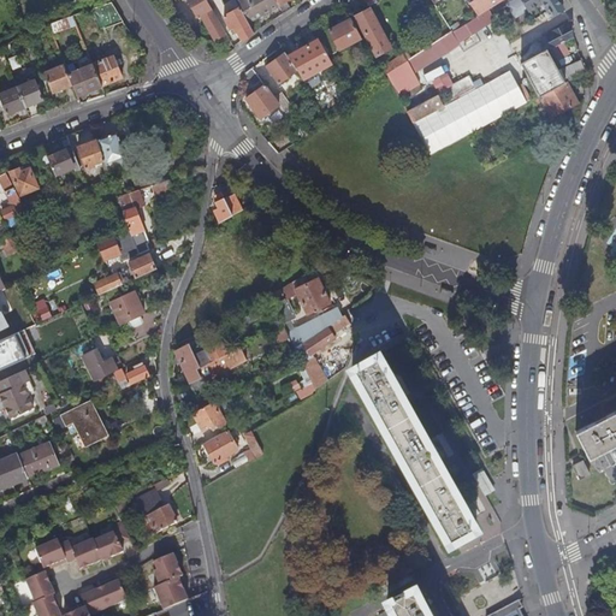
[(212,9),(206,0),(188,0),(197,16),(200,15),(211,34),(214,33),(217,37),(225,33),(217,17),(212,9)]
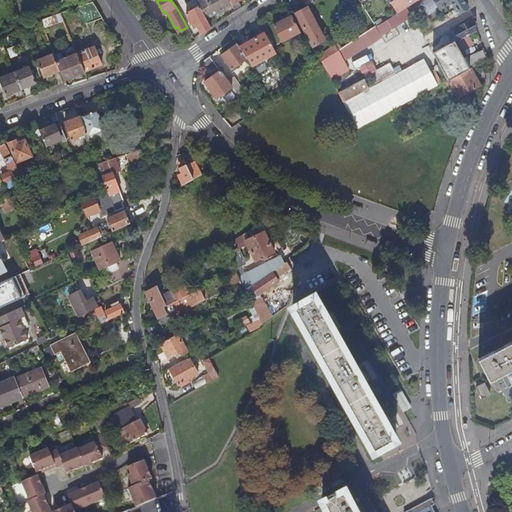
[(171,0),(176,7),(180,14),(184,12),(178,2),(177,3),(175,0),(171,0)]
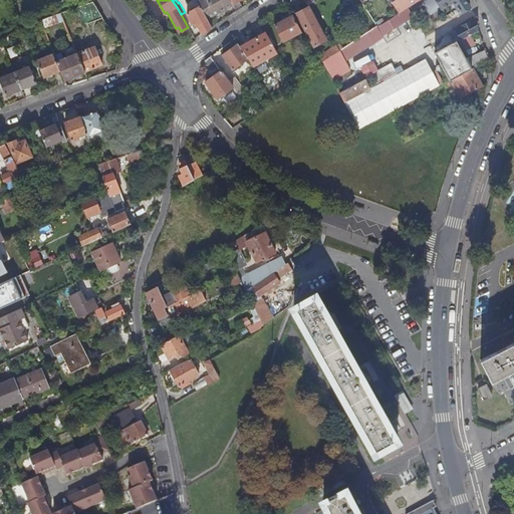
[(229,0),(200,0),(198,2),(200,7),(207,19),(232,5),(230,0),(229,0)]
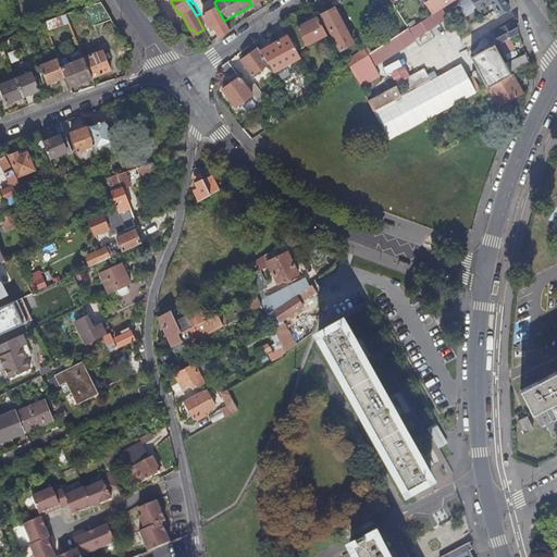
[(248,0),(249,0),(251,5),(256,13),(263,8),(260,1),(261,0),(248,0)]
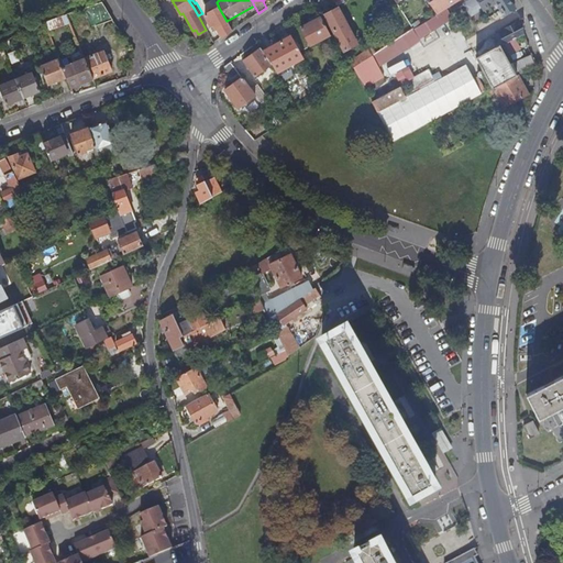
[(427,0),(431,6),(437,15),(445,10),(448,9),(453,6),(461,0),(427,0)]
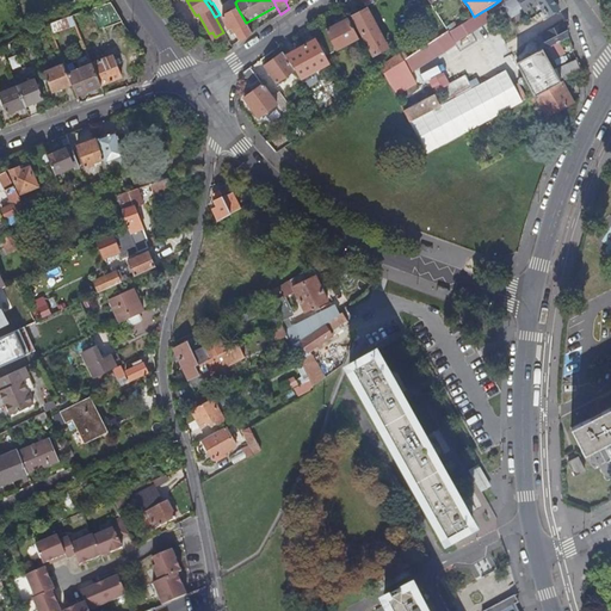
[(551,0),(500,0),(492,6),(495,11),(503,6),(511,18),(524,10),(530,19),(544,11),(547,16),(557,10),(551,0)]
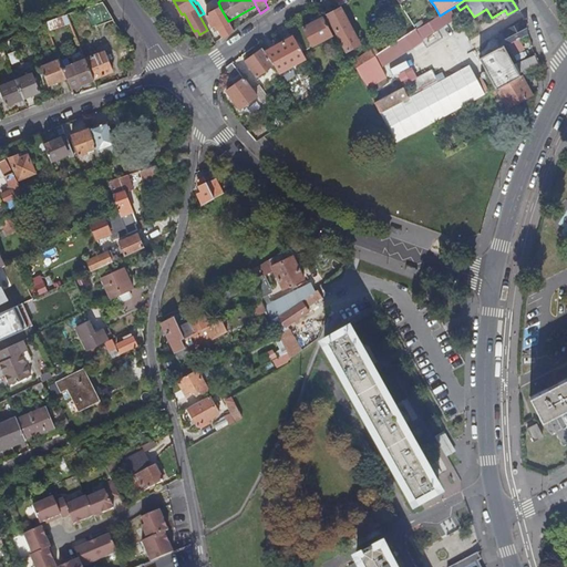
[(220,8),(206,16),(212,27),(216,23),(224,38),(234,31),(228,21),(220,8)]
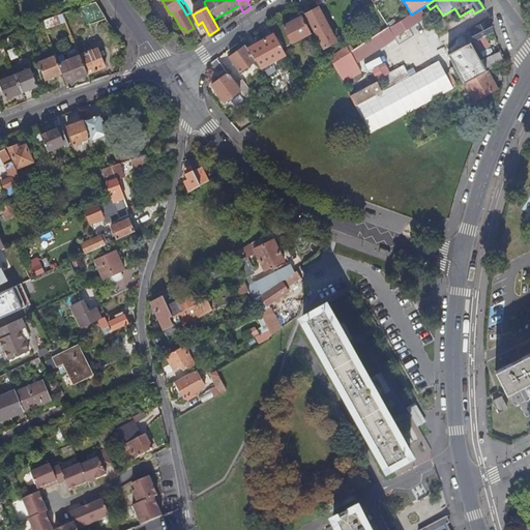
[(318,9),(306,16),(324,48),(335,41),(318,9)]
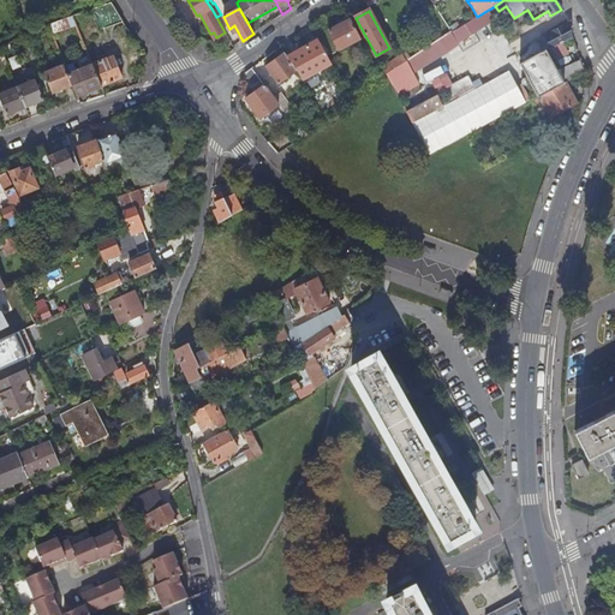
[(487,11),(477,17),(475,18),(455,31),(461,41),(493,21),(487,11)]
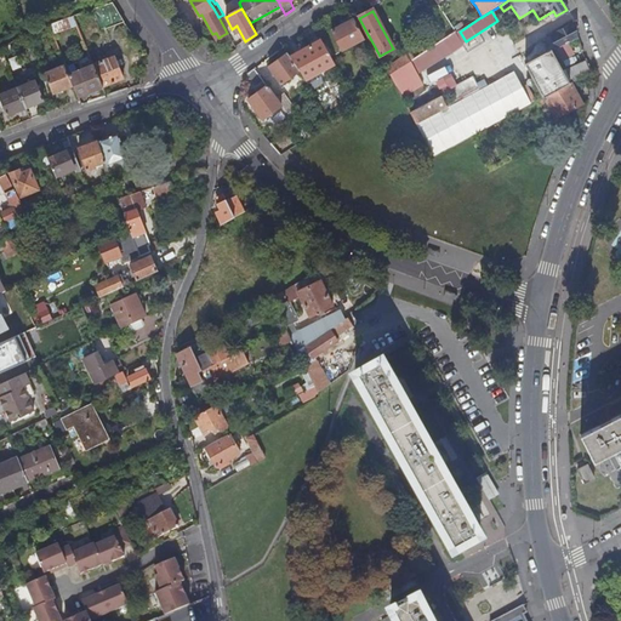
[(79,27),(75,17),(50,26),(53,36),(79,27)]
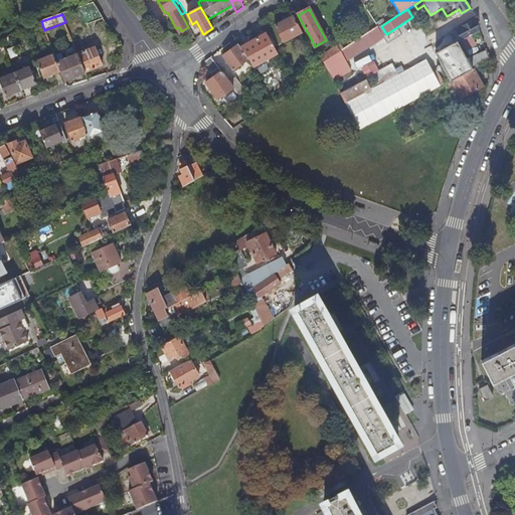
[(302,33),(293,16),(266,31),(267,33),(275,47),(302,33)]
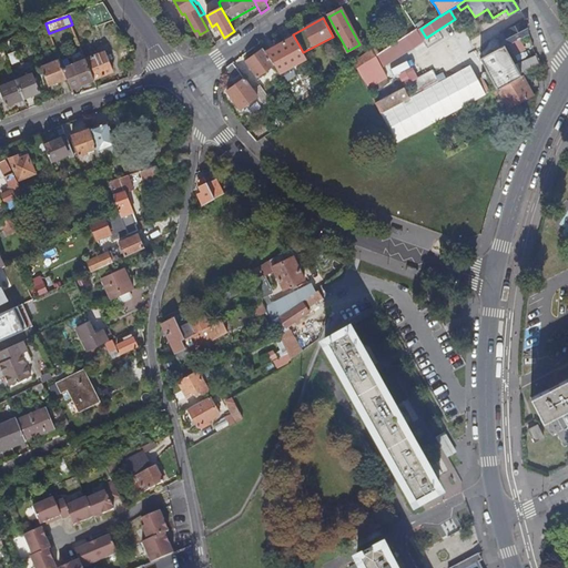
[(387,49),(381,37),(382,32),(373,20),(361,29),(371,50),(375,58),(387,49)]
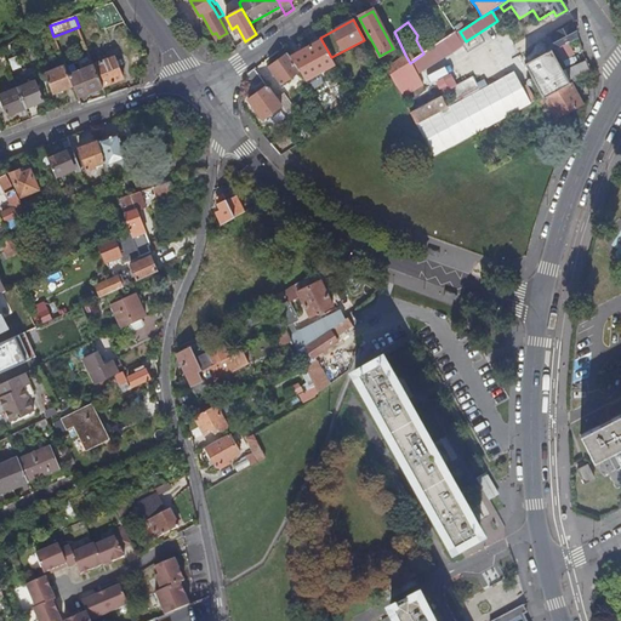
[(423,53),(448,36),(438,22),(417,35),(416,40),(423,53)]
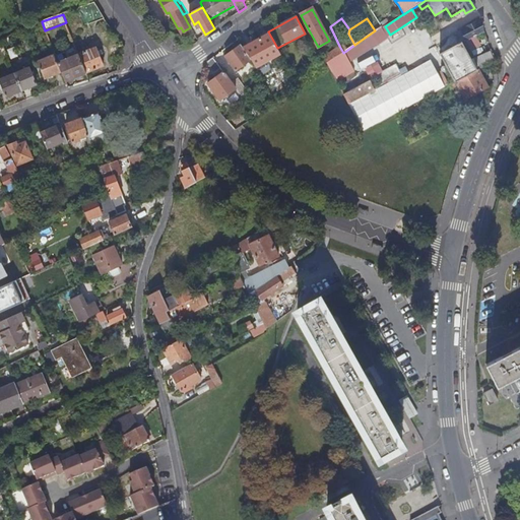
[(482,31),(480,20),(462,29),(472,49),(480,45),(475,36),(482,31)]
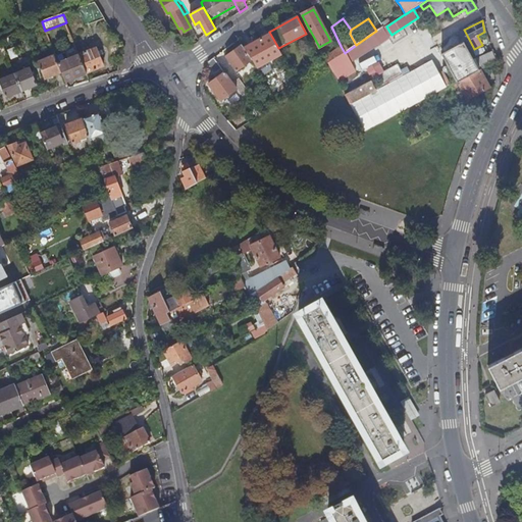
[(392,38),(384,28),(383,28),(382,27),(376,31),(356,45),(345,53),(350,64),(392,38)]
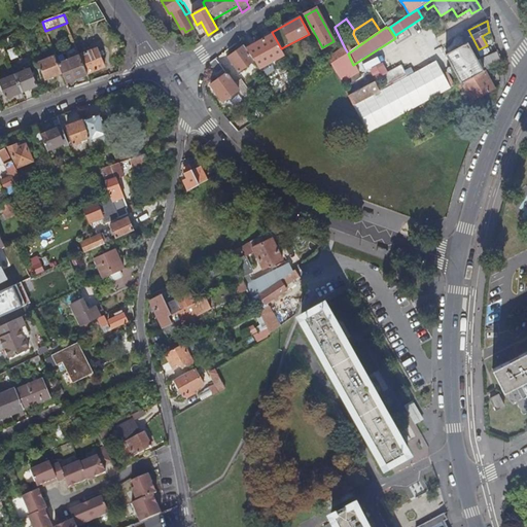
[(281,48),(273,34),(246,49),(254,61),(259,69),(284,55),(281,48)]
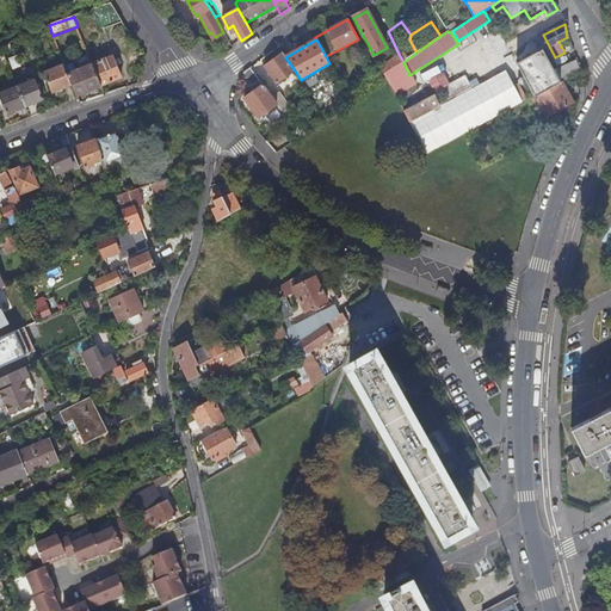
[(536,97),(562,82),(581,72),(576,60),(554,71),(542,49),(542,50),(516,63),(535,97),(536,97)]
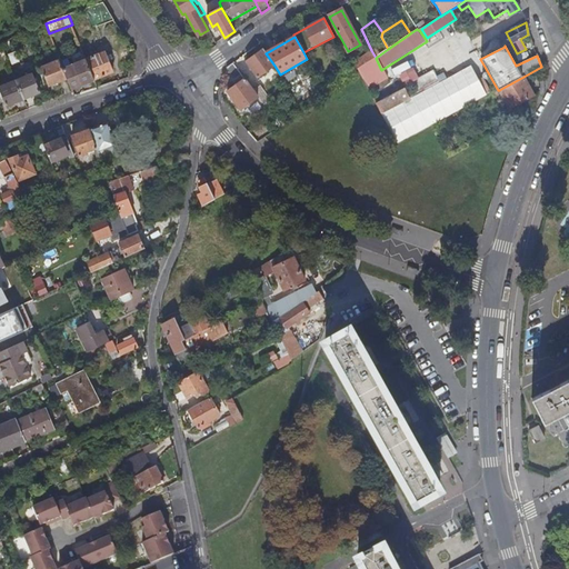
[(275,66),(266,53),(263,50),(246,62),(258,78),(275,66)]
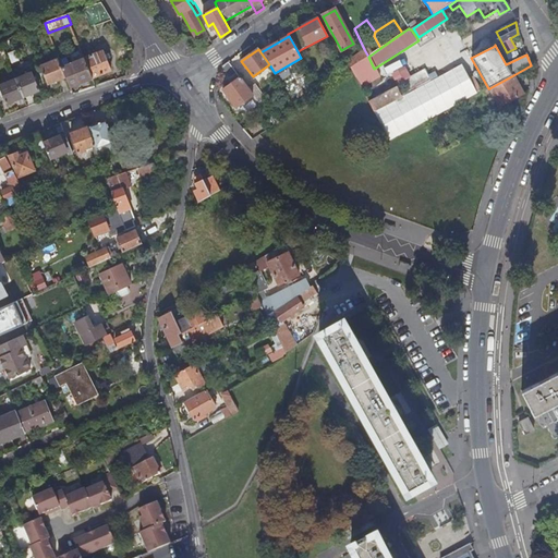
[(368,57),(364,49),(360,52),(359,55),(347,62),(350,68),(368,57)]
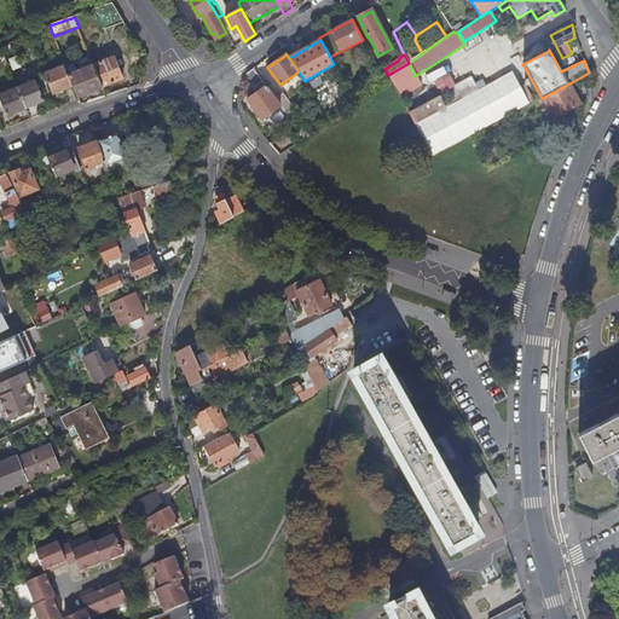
[(123,79),(115,57),(94,65),(103,87),(123,79)]
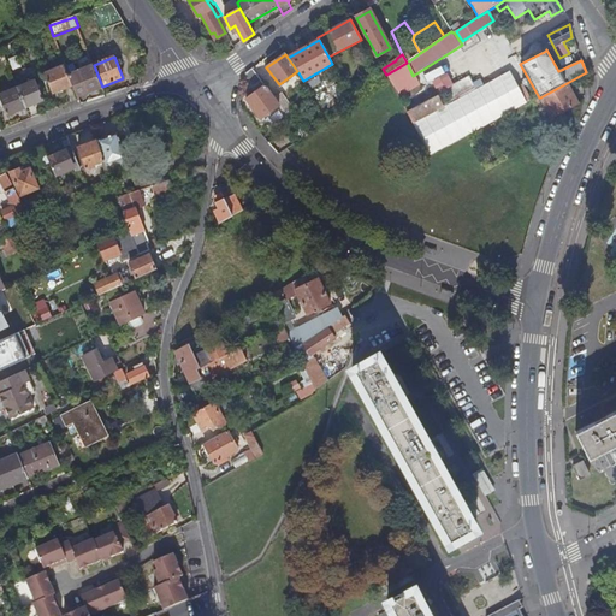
[(413,76),(407,63),(386,75),(390,81),(398,96),(418,84),(413,76)]
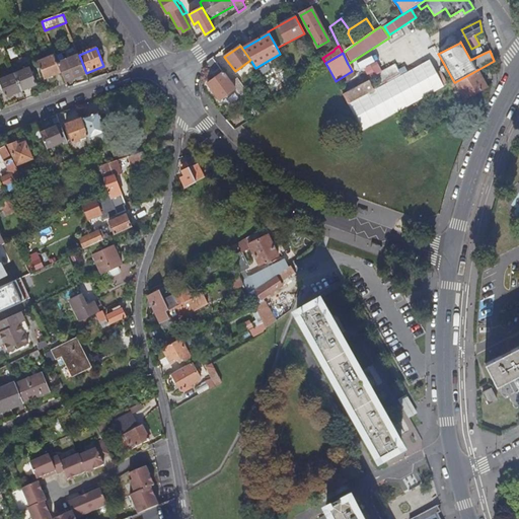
[(86,73),(79,55),(59,63),(62,72),(64,75),(72,71),(75,77),(86,73)]
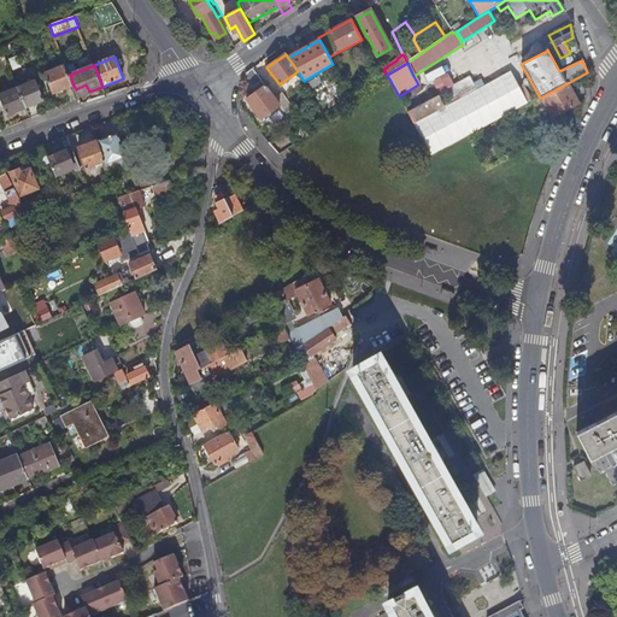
[(70,75),(66,66),(46,74),(53,93),(74,86),(70,75)]
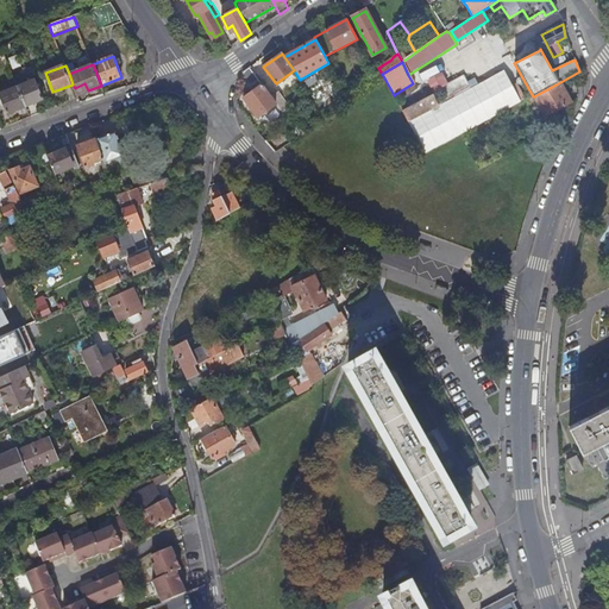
[(259,82),(249,68),(243,73),(253,87),(259,82)]
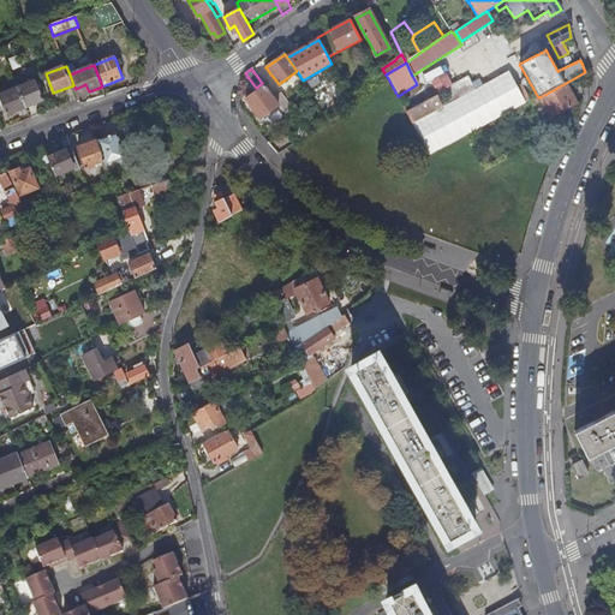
[(354,103),(384,83),(381,78),(380,75),(351,96),(354,103)]
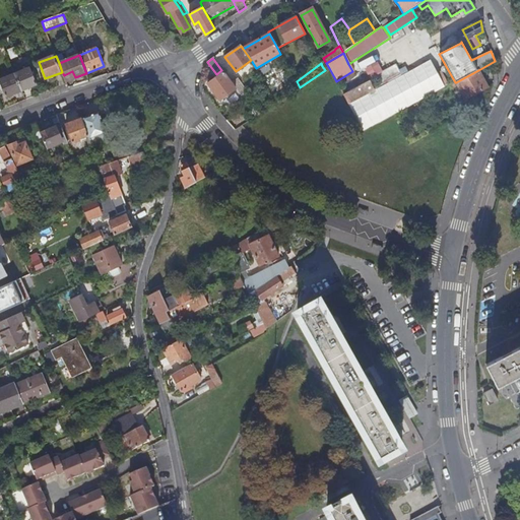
[(371,78),(377,88),(403,74),(404,76),(408,73),(405,69),(401,70),(397,63),(371,78)]
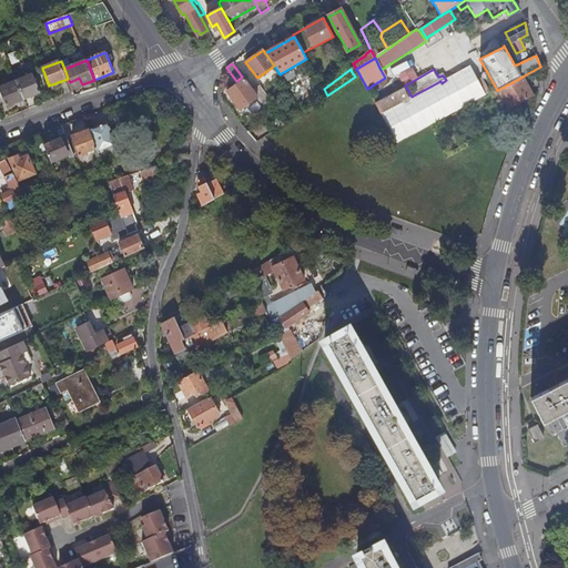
[(41,92),(33,73),(17,81),(24,99),(41,92)]
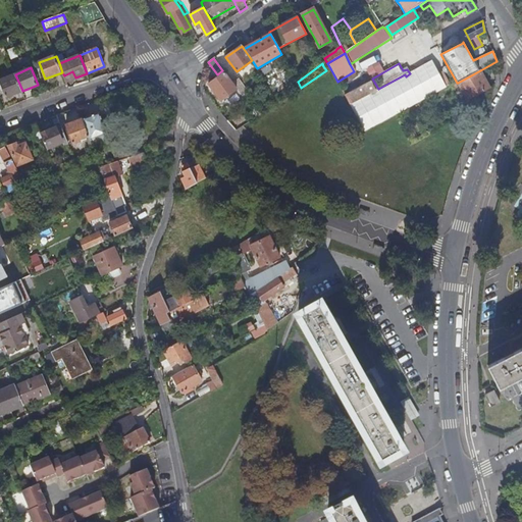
[(480,70),(458,83),(467,100),(489,88),(480,70)]
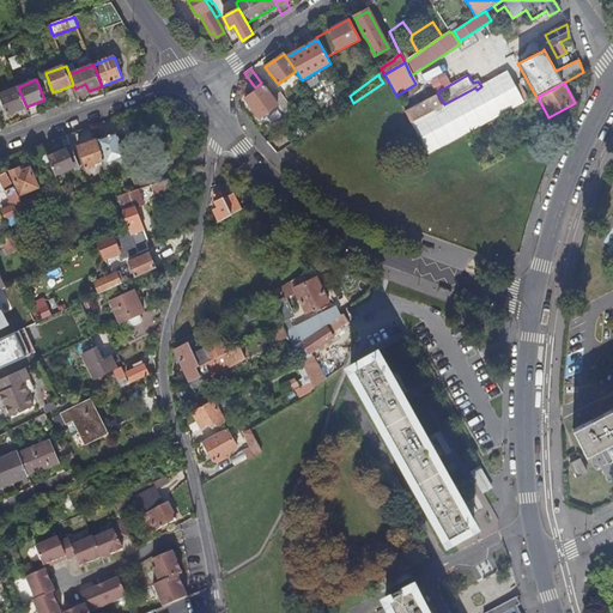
[(273,98),(263,86),(246,99),(260,119),(278,105),(273,98)]
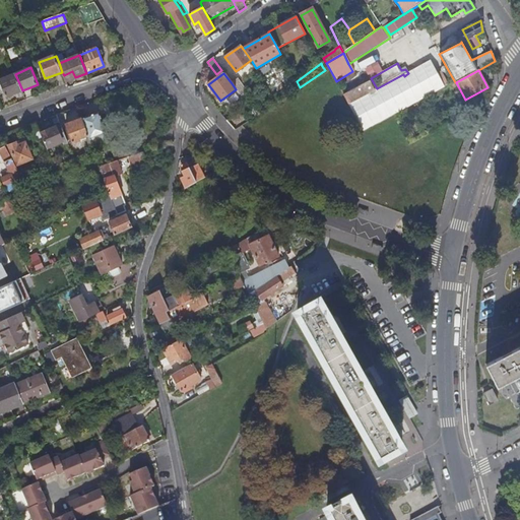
[(22,90),(15,74),(0,80),(0,81),(7,98),(22,90)]
